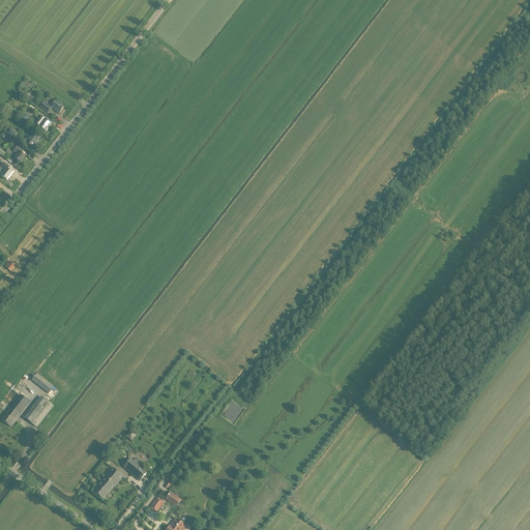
[(25,97),(32,104),(35,99),(28,93),(25,97)]
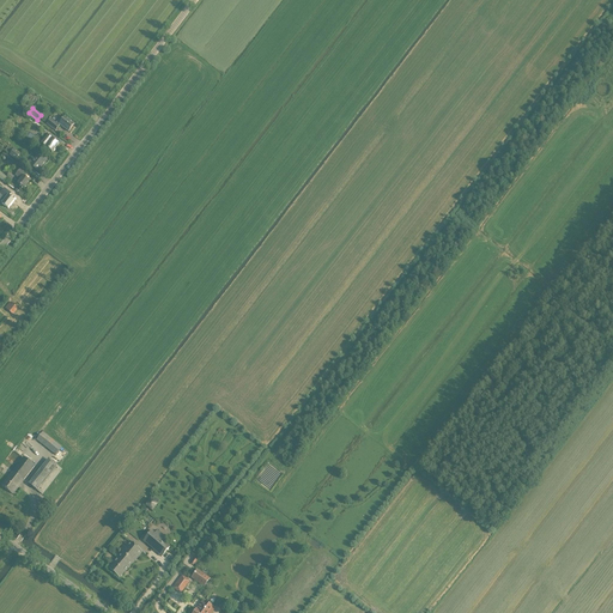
[(47,125),(55,131),(60,125),(68,132),(74,125),(65,117),(62,121),(60,119),(56,123),(50,120),(47,125)]
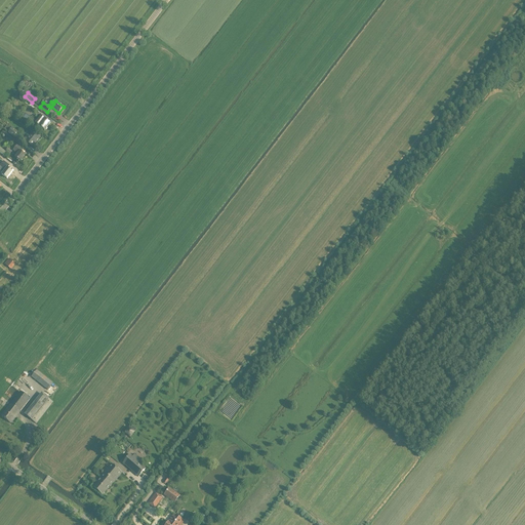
[(32,127),(36,122),(25,113),(21,118),(32,127)]
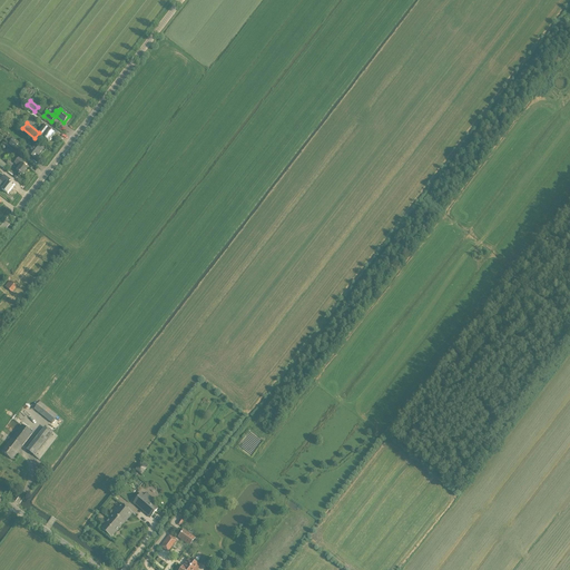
[(45,126),(38,134),(48,143),(55,134),(45,126)]
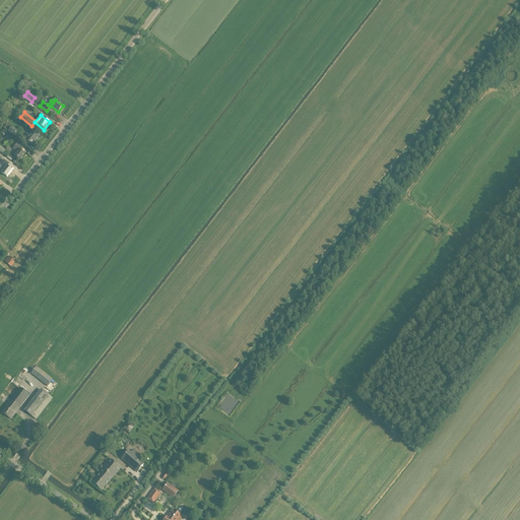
[(4,128),(8,132),(13,136),(17,132),(11,127),(7,124),(4,128)]
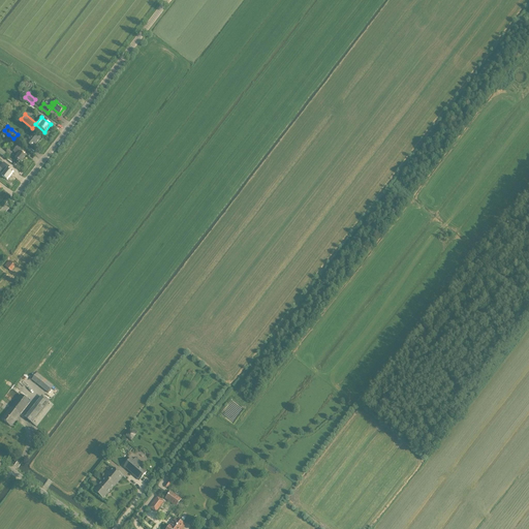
[(14,141),(3,132),(1,134),(12,144),(14,141)]
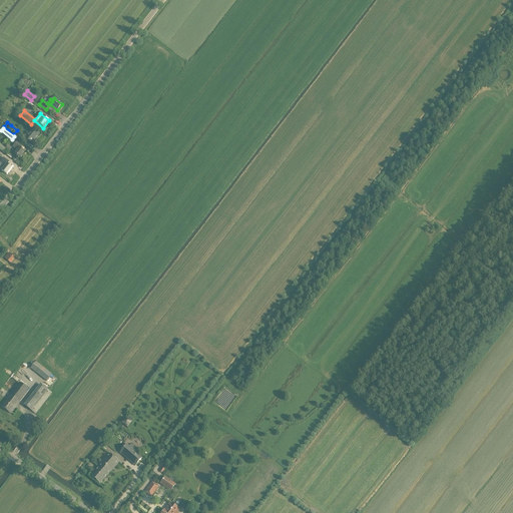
[(36,130),(34,133),(31,130),(29,133),(27,132),(24,136),(26,137),(25,138),(31,143),(39,133),(36,130)]
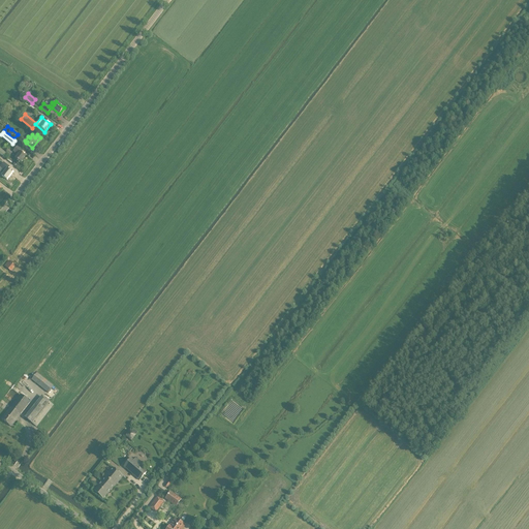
[(18,146),(13,151),(18,155),(16,159),(21,163),(26,157),(21,153),(23,150),(18,146)]
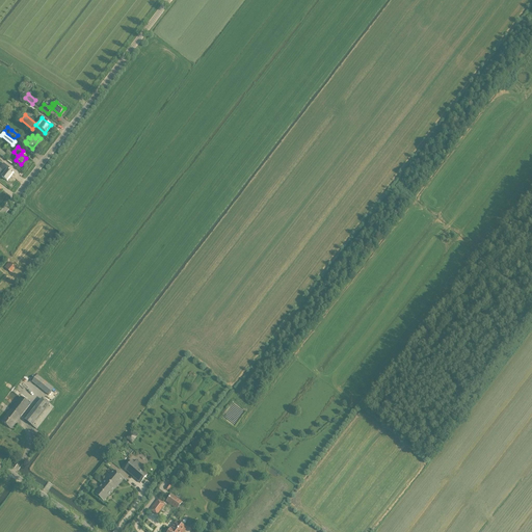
[(7,181),(12,175),(7,170),(9,168),(4,164),(0,168),(0,169),(5,174),(2,177),(7,181)]
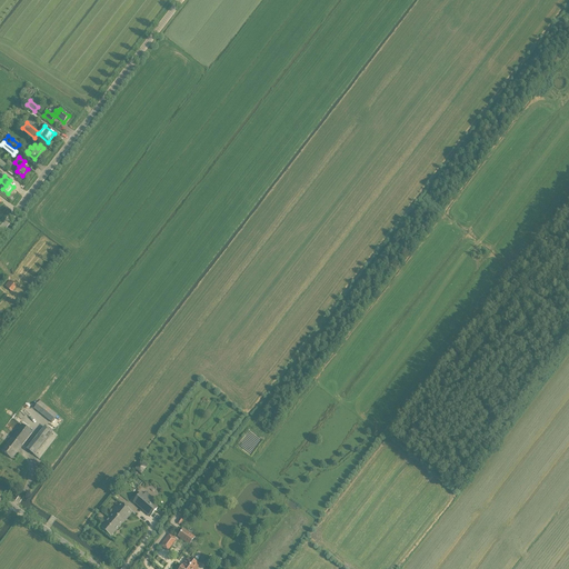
[(35,409),(51,422),(57,416),(40,402),(35,409)]
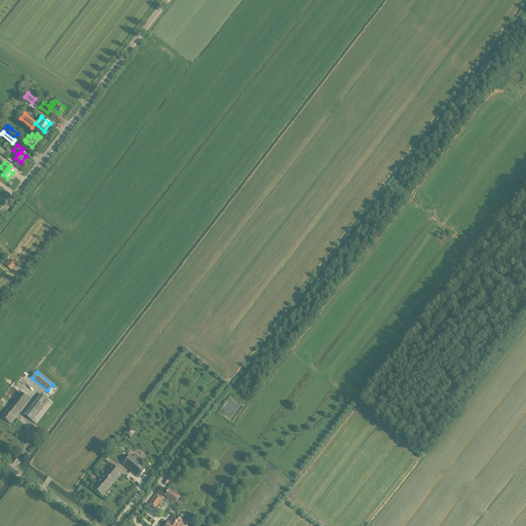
[(10,424),(30,400),(21,392),(1,417),(10,424)]
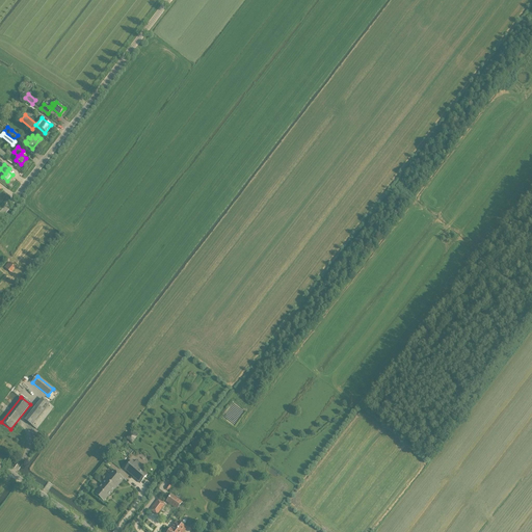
[(36,429),(54,407),(44,399),(26,421),(36,429)]
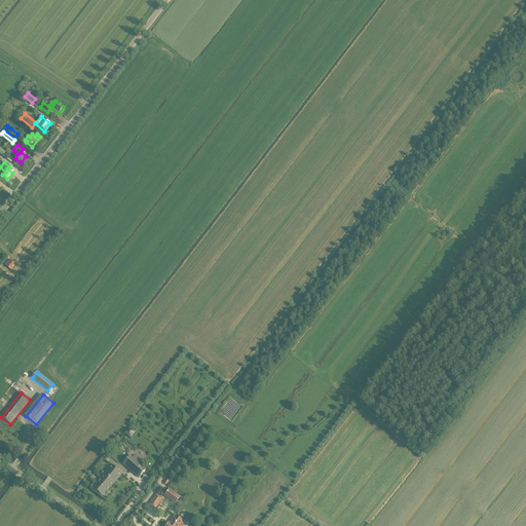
[(126,434),(132,439),(137,434),(132,427),(126,434)]
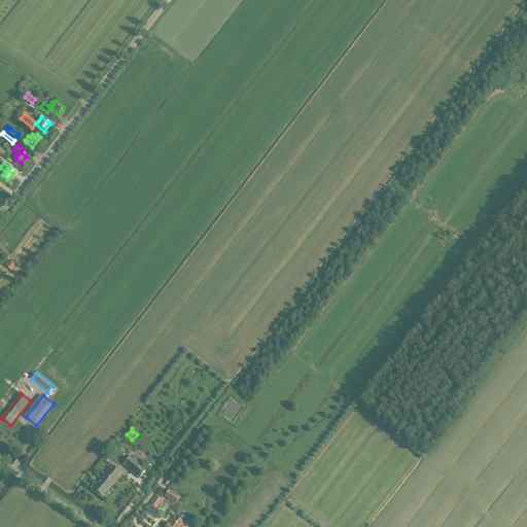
[(146,470),(131,457),(124,465),(140,479),(146,470)]
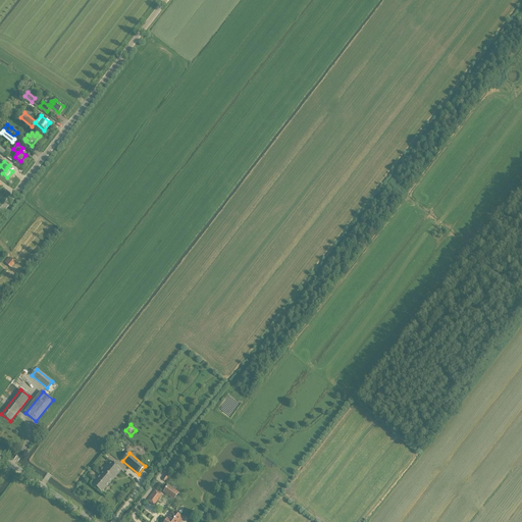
[(109,483),(110,484),(121,470),(110,462),(100,474),(101,474),(93,484),(102,492),(109,483)]
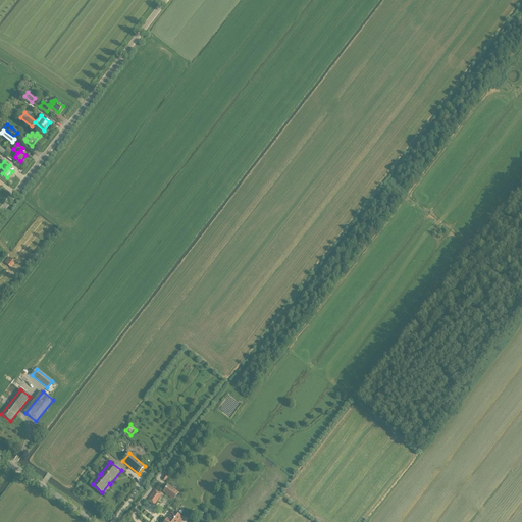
[(173,500),(178,493),(168,486),(164,492),(173,500)]
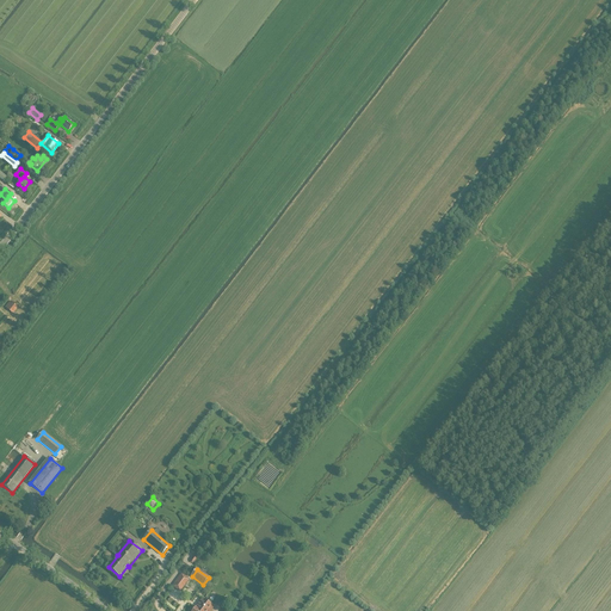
[(181,574),(173,586),(181,592),(190,580),(181,574)]
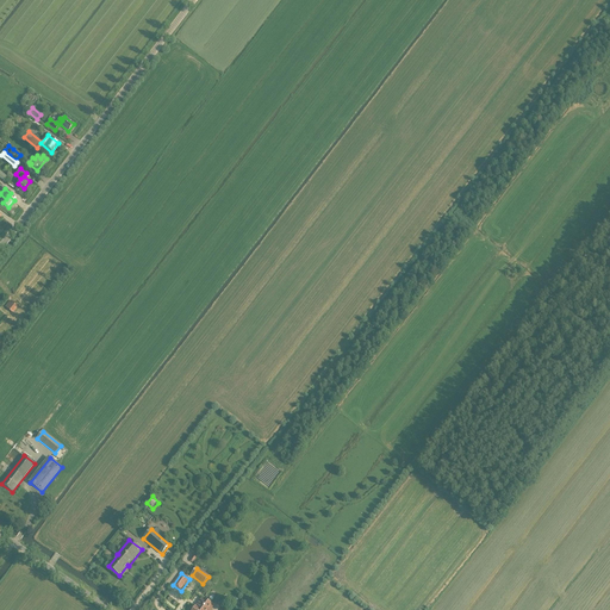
[(207,609),(212,605),(204,599),(199,605),(197,609),(195,608),(193,609),(207,609)]
